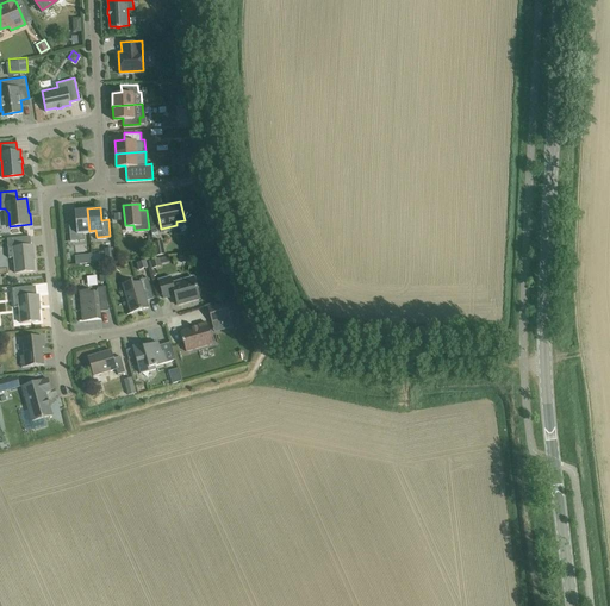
[(89,231),(87,208),(75,210),(76,223),(69,223),(70,239),(83,238),(83,231),(89,231)]
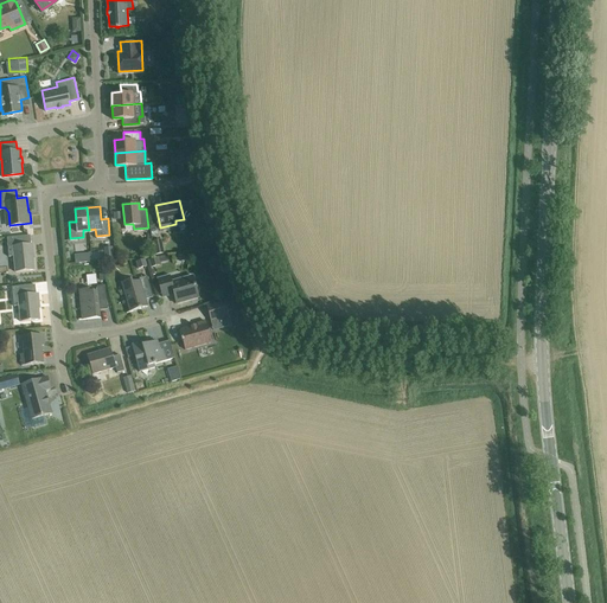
[(31,243),(30,233),(7,236),(8,255),(13,254),(16,270),(34,268),(33,252),(34,252),(33,242),(31,243)]
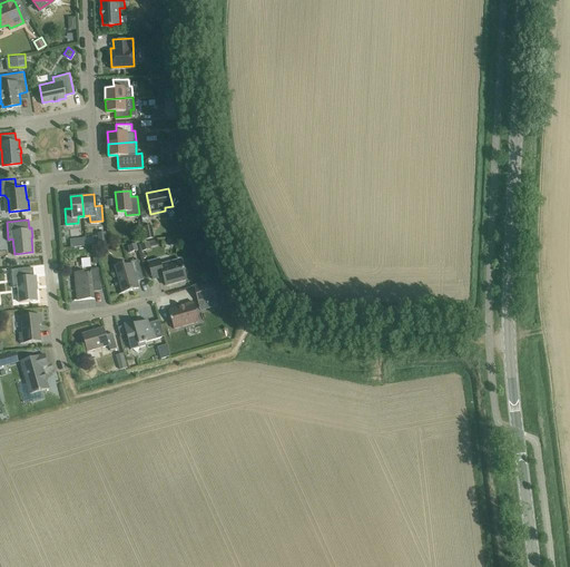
[(151,226),(144,227),(146,237),(154,236),(151,226)]
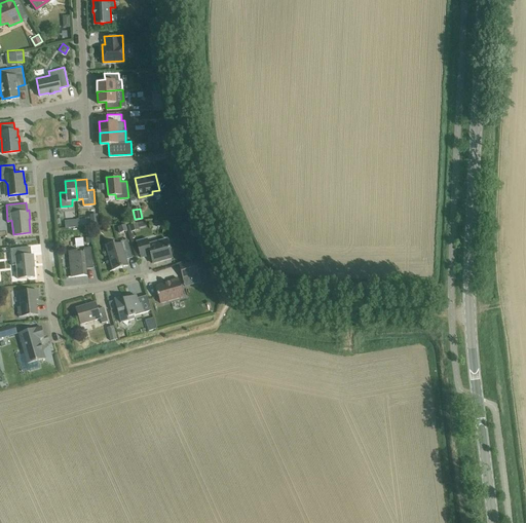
[(98,212),(90,213),(90,223),(99,222),(98,212)]
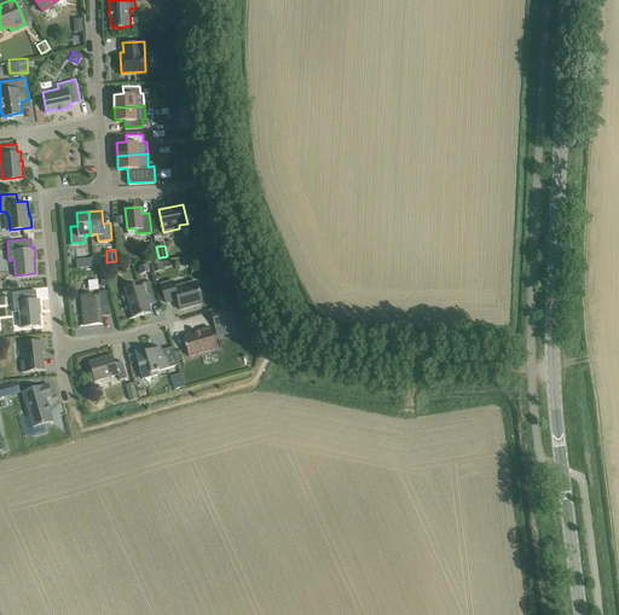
[(92,256),(76,257),(77,266),(93,265),(92,256)]
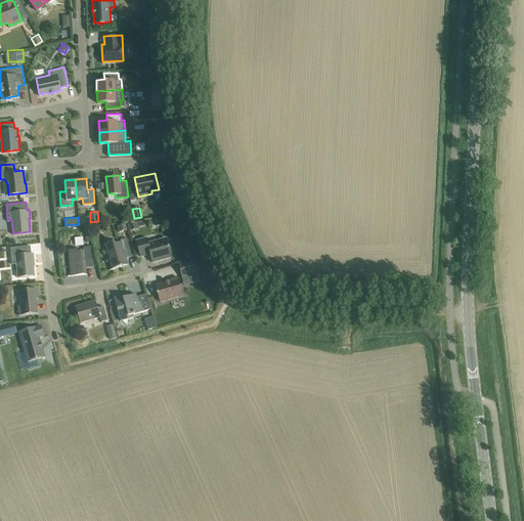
[(105,243),(113,267),(122,265),(122,264),(127,263),(125,255),(131,253),(127,236),(120,239),(121,241),(115,243),(114,241),(105,243)]
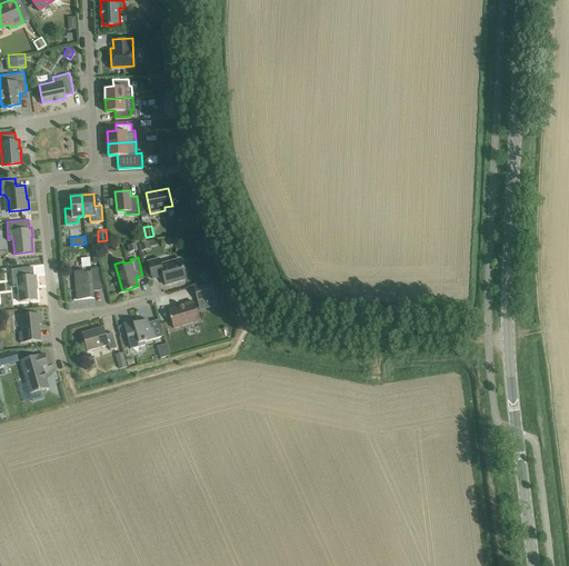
[(163,274),(166,284),(186,277),(180,257),(160,262),(159,257),(148,260),(152,277),(163,274)]
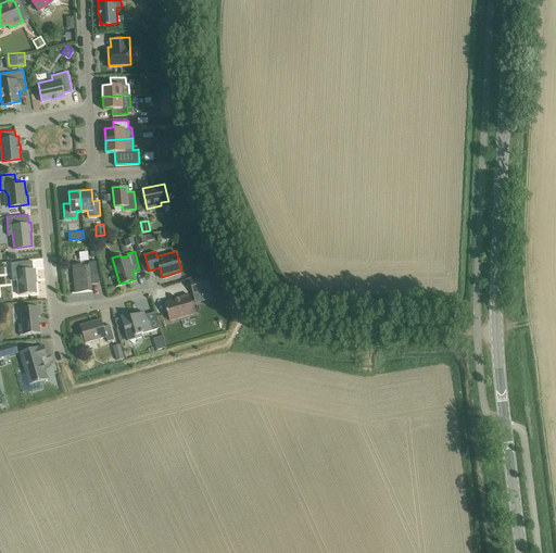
[(11,262),(13,279),(17,278),(19,293),(37,291),(35,277),(36,276),(35,267),(33,267),(32,259),(11,262)]
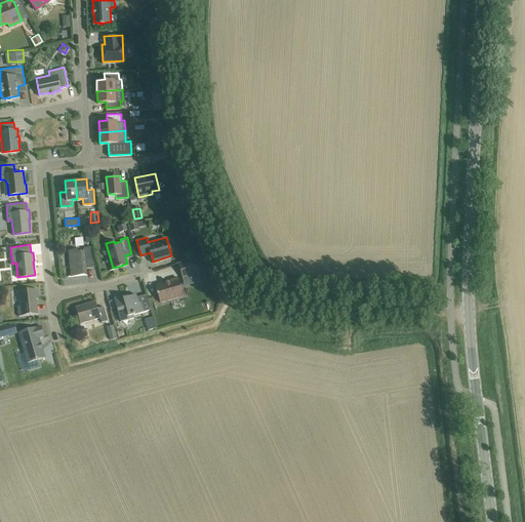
[(77,250),(77,248),(69,249),(71,275),(87,273),(86,265),(92,264),(90,245),(83,246),(84,250),(77,250)]
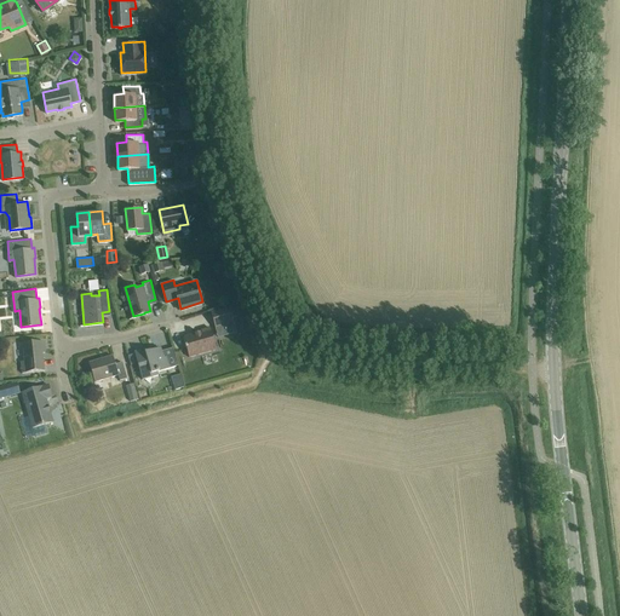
[(230,306),(211,311),(214,326),(234,320),(230,306)]
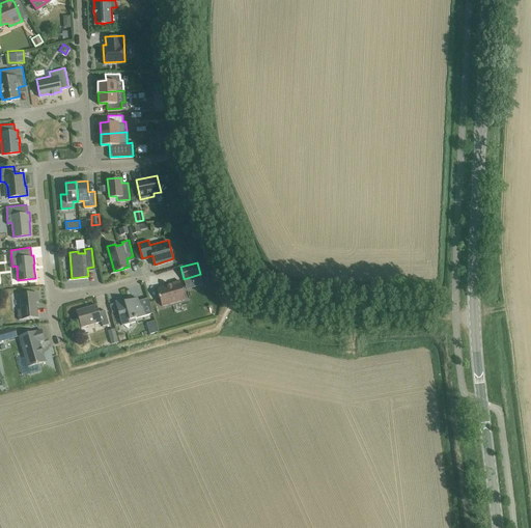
[(160,297),(162,304),(185,298),(180,279),(172,281),(172,283),(157,287),(159,294),(158,294),(159,297),(160,297)]
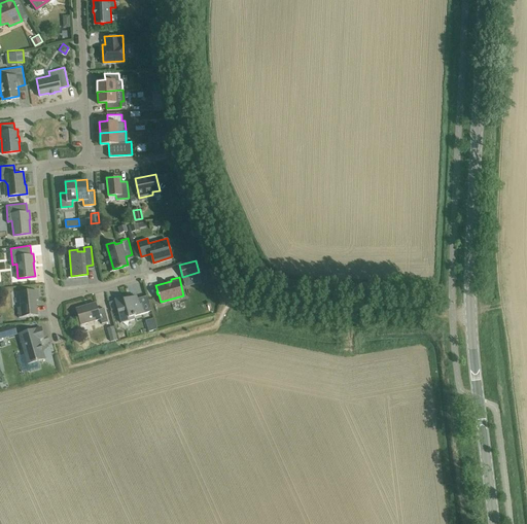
[(38,299),(37,288),(20,290),(21,306),(18,306),(19,316),(38,314),(36,299),(38,299)]
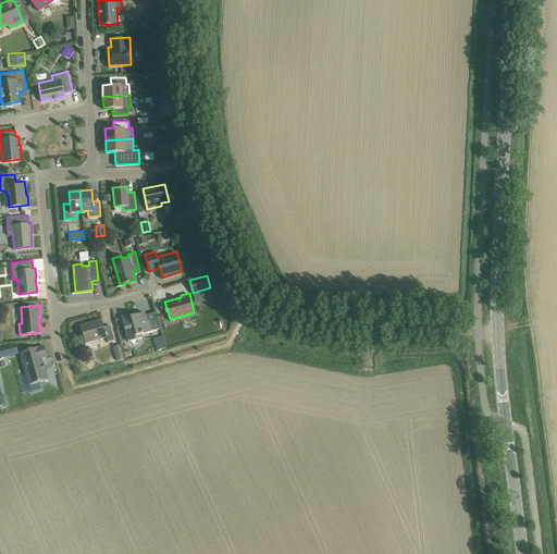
[(131,312),(121,315),(121,317),(123,323),(127,340),(137,336),(136,334),(160,327),(156,311),(145,315),(144,311),(131,315),(131,312)]
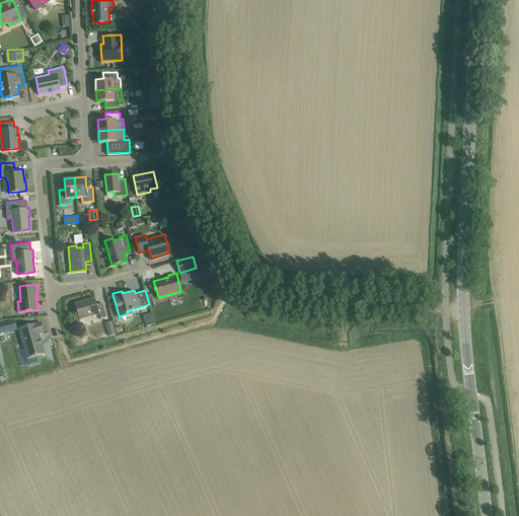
[(75,302),(79,318),(98,312),(100,317),(106,315),(102,301),(96,303),(94,296),(75,302)]
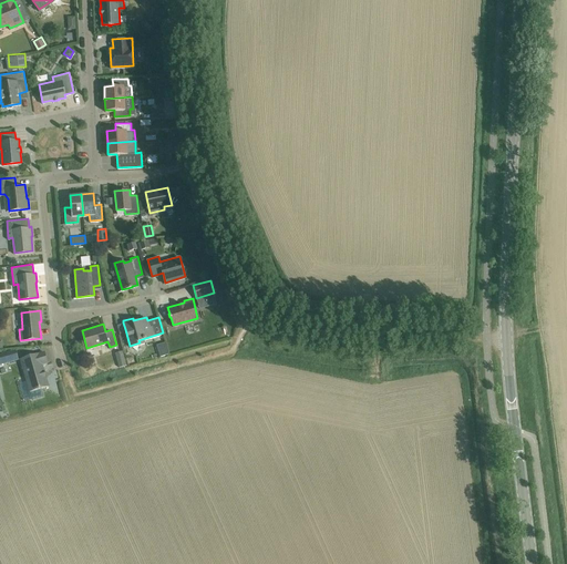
[(160,355),(168,352),(165,341),(156,344),(160,355)]
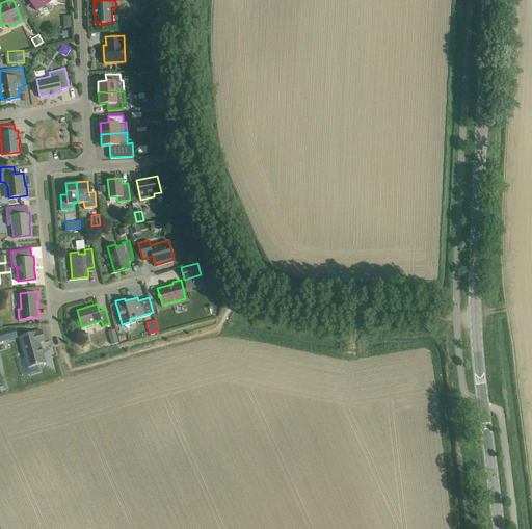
[(14,326),(0,329),(0,340),(17,336),(14,326)]
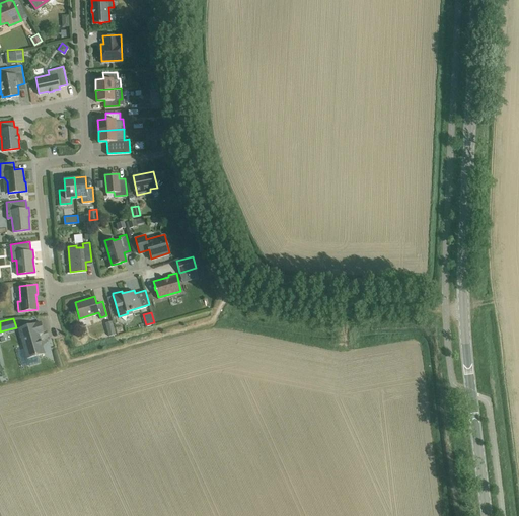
[(112,319),(104,321),(108,335),(116,333),(112,319)]
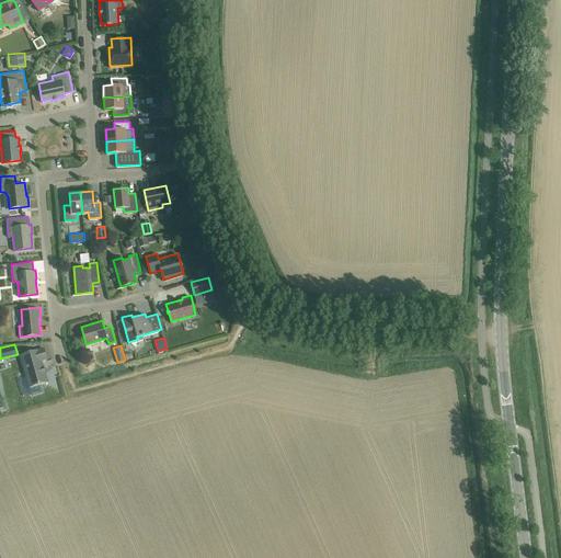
[(30,386),(32,393),(43,390),(41,383),(47,380),(42,359),(47,357),(44,346),(38,349),(20,353),(30,386)]
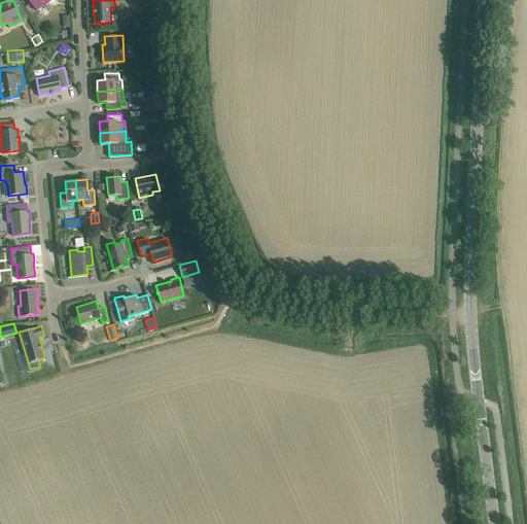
All buildings are outlined.
